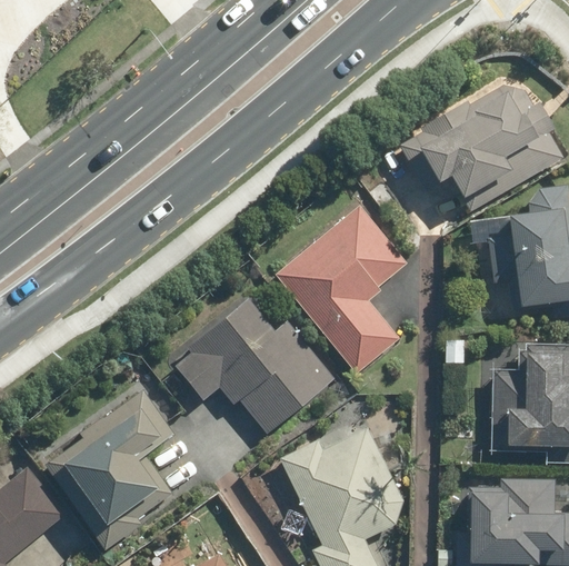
[(450,176),(471,211),(565,157),(550,132),(555,129),(540,102),(535,105),(526,89),(503,85),(469,105),(467,100),(420,127),(422,131),(400,144),(427,190),(450,176)]
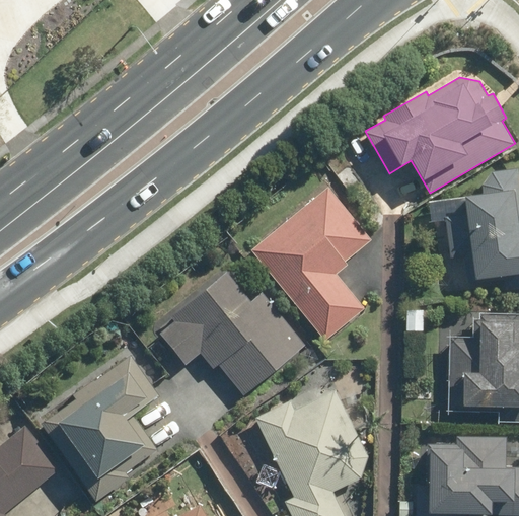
[(503,281),(504,290),(518,288),(518,166),(492,170),(480,182),(483,191),(464,192),(467,214),(446,215),(451,259),(464,256),(468,285),(503,281)]
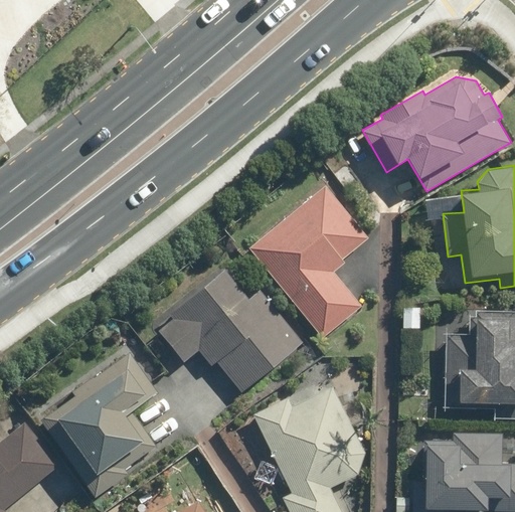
[(326,186),(249,248),(322,339),(362,308),(334,273),(346,264),(343,261),(369,239),(326,186)]
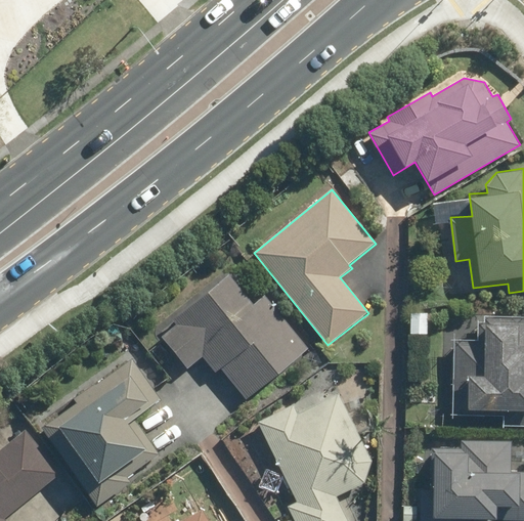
[(247,399),(307,349),(264,296),(254,304),(228,273),(172,319),(177,326),(163,337),(187,367),(202,356),(215,372),(220,367),(247,399)]
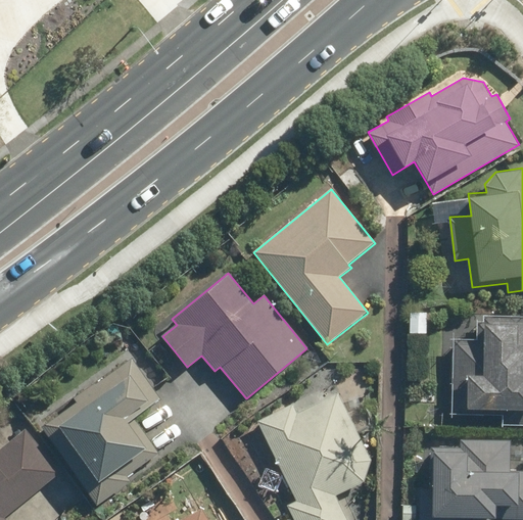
[(427,314),(409,313),(409,334),(427,334),(427,314)]
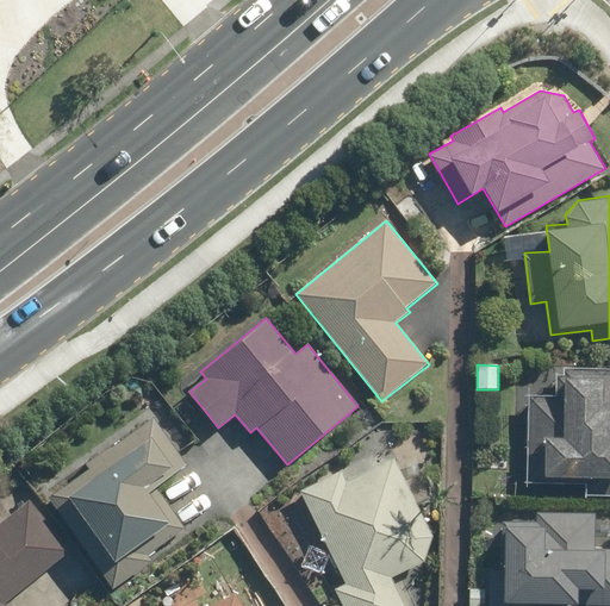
[(555,398),(530,397),(528,480),(585,483),(585,493),(609,494),(609,369),(565,368),(564,376),(556,376),(555,398)]
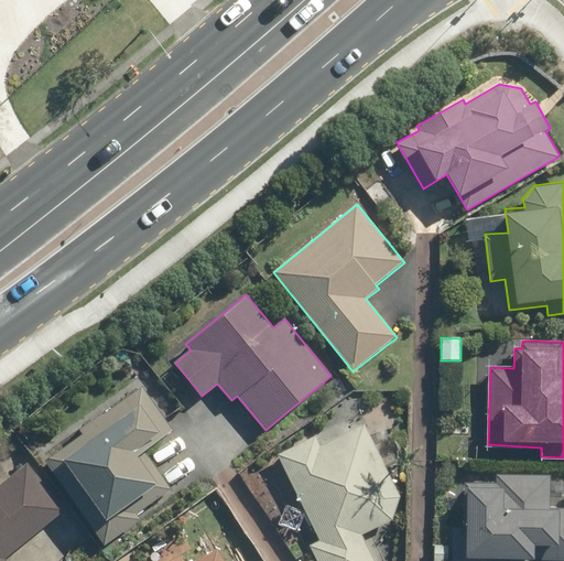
[(83,434),(44,461),(105,547),(142,520),(137,514),(171,489),(144,453),(173,432),(141,387),(80,431),(83,434)]
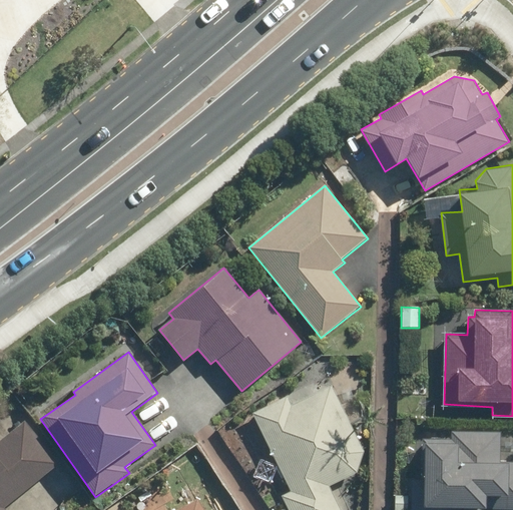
[(364,452),(332,387),(293,407),(288,396),(252,413),(291,491),(283,495),(282,496),(288,509),(340,509),(329,486),(356,473),(364,452)]
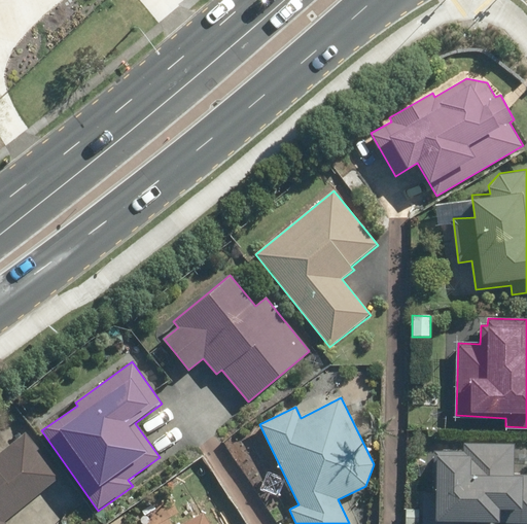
[(5,523),(4,522),(60,478),(25,433),(0,453),(0,523),(5,523)]
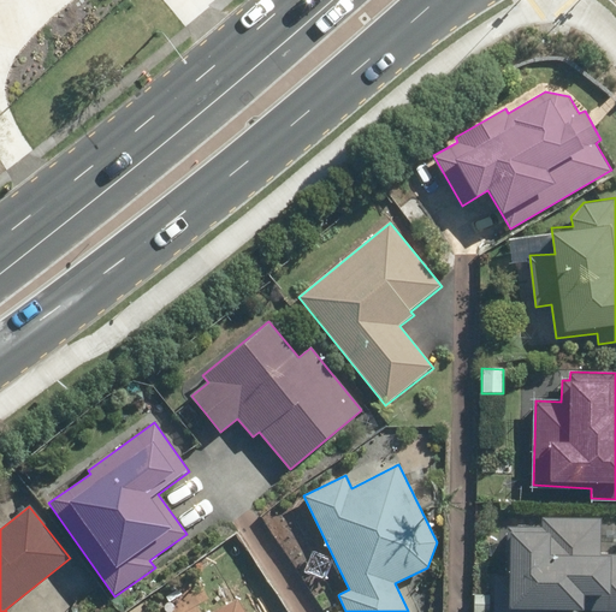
[(493,575),(492,611),(584,611),(615,611),(615,554),(602,554),(602,520),(542,518),(542,529),(508,529),(508,575),(493,575)]
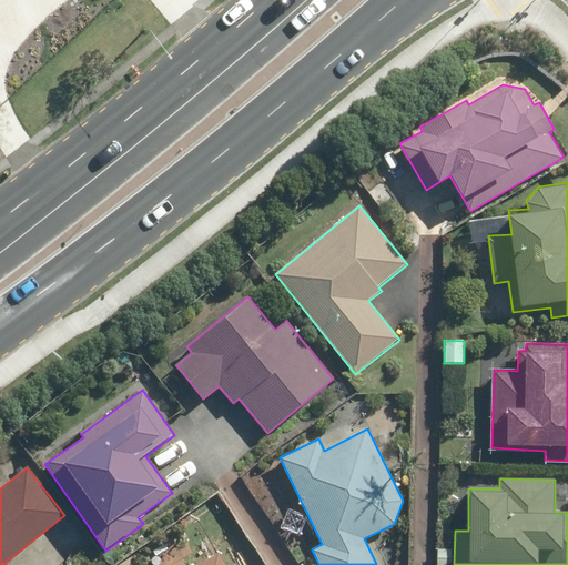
[(225,564),(219,552),(196,564),(225,564)]
